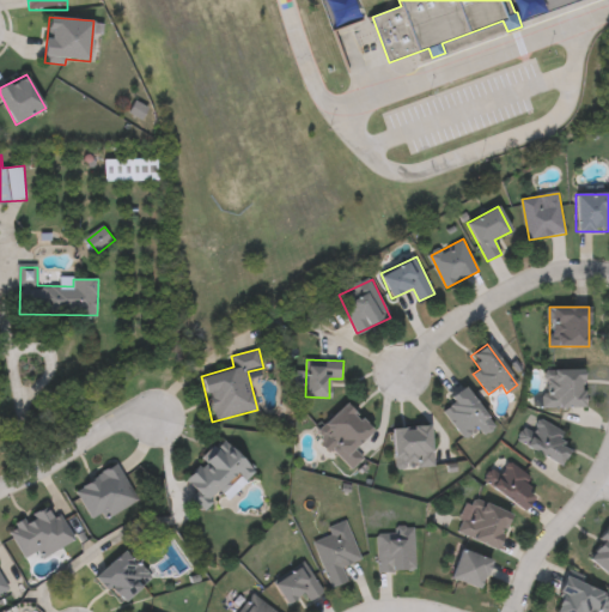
[(584,369),(584,407),(544,407),(544,369),(584,369)]
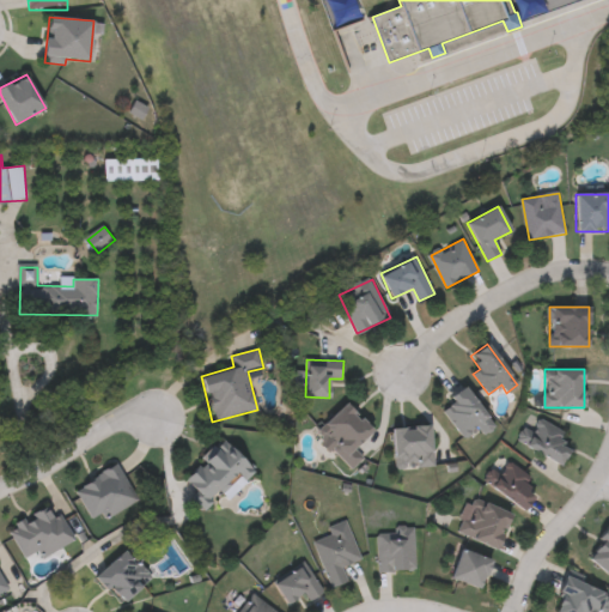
[(494,428),(483,436),(479,429),(463,440),(443,410),(451,404),(448,399),(466,386),(494,428)]
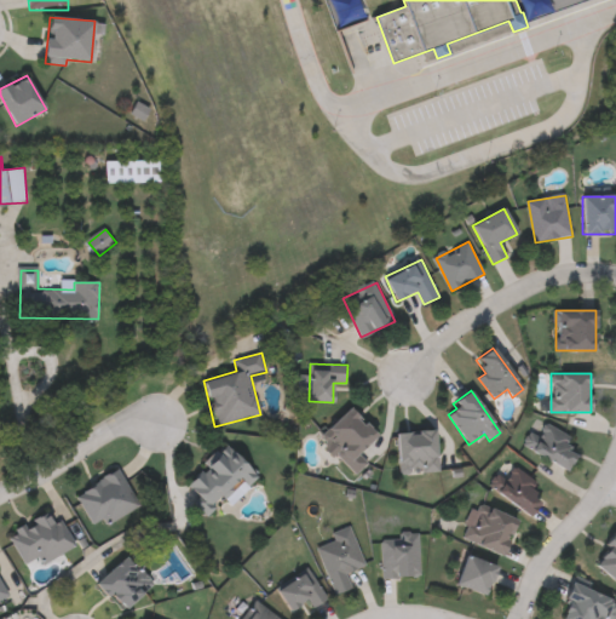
[(368,464),(356,475),(321,435),(350,408),(375,437),(358,453),(368,464)]
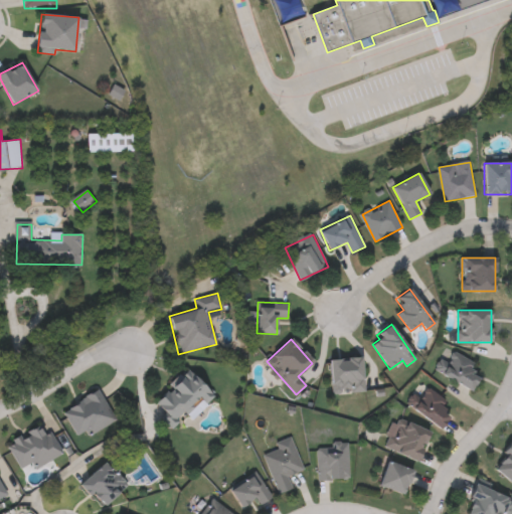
[(476,364),(472,372),(480,376),(471,392),(438,373),(451,350),(476,364)]
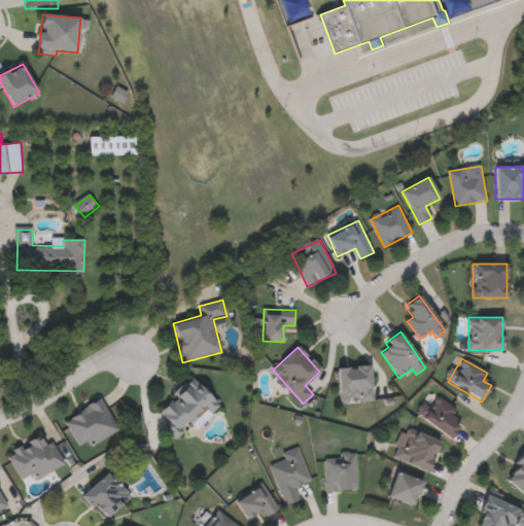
[(372,401),(338,402),(338,367),(372,366),(372,401)]
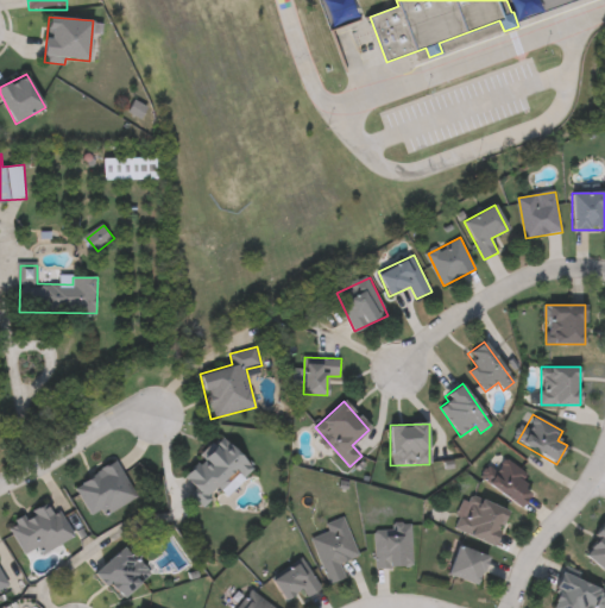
[(244,480),(235,471),(203,502),(180,477),(221,437),(253,470),(244,480)]
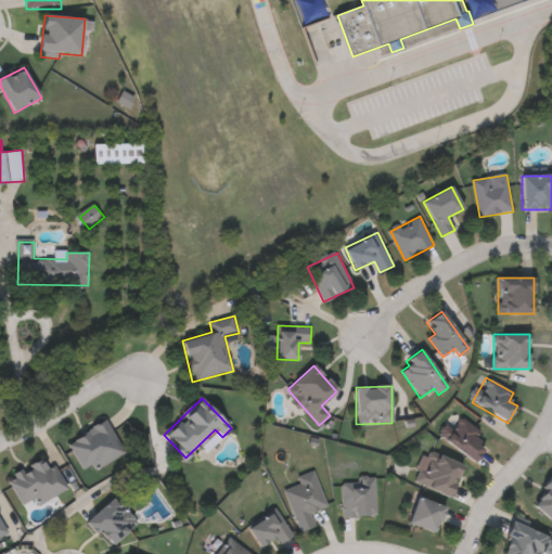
[(471,419),(487,453),(465,463),(449,429),(471,419)]
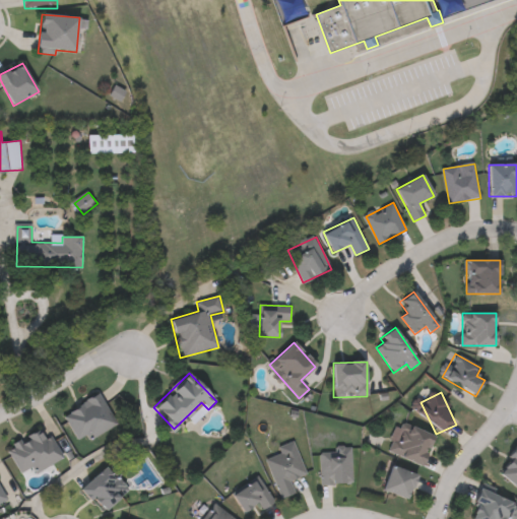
[(435,438),(419,467),(387,451),(401,420),(435,438)]
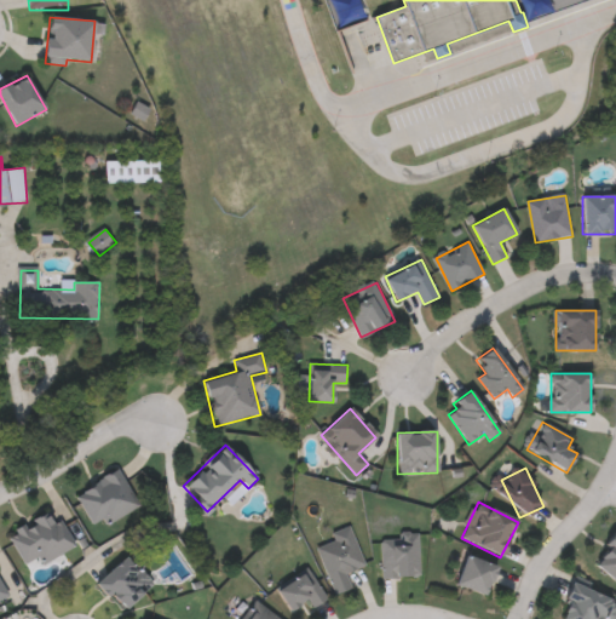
[(334,534),(352,528),(367,567),(349,574),(353,589),(337,595),(318,550),(338,542),(334,534)]
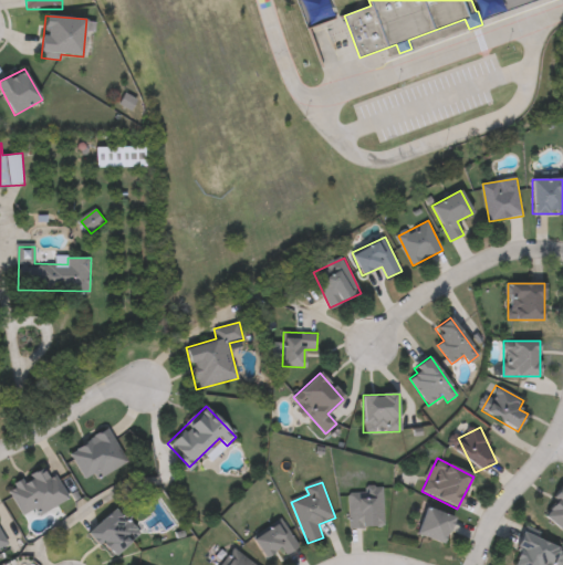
[(384,488),(384,527),(351,527),(351,488),(384,488)]
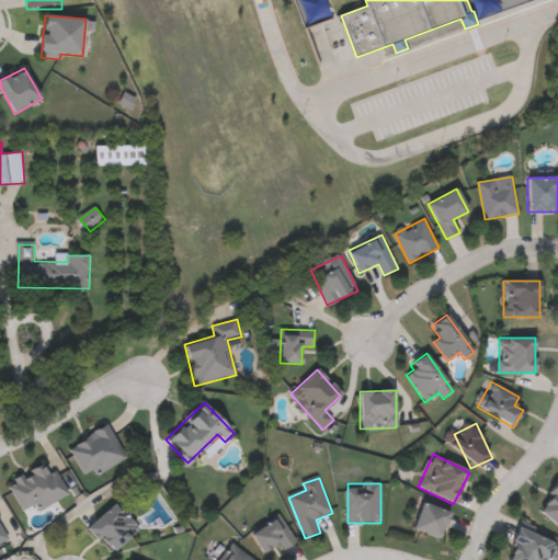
[(557,526),(536,509),(557,483),(557,526)]
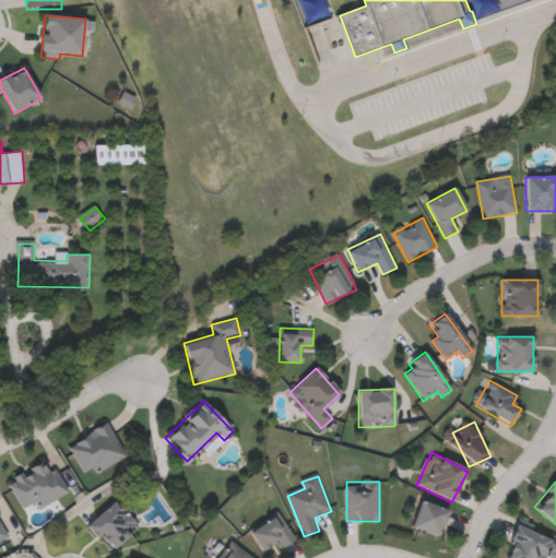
[(108,551),(87,523),(120,500),(140,527),(108,551)]
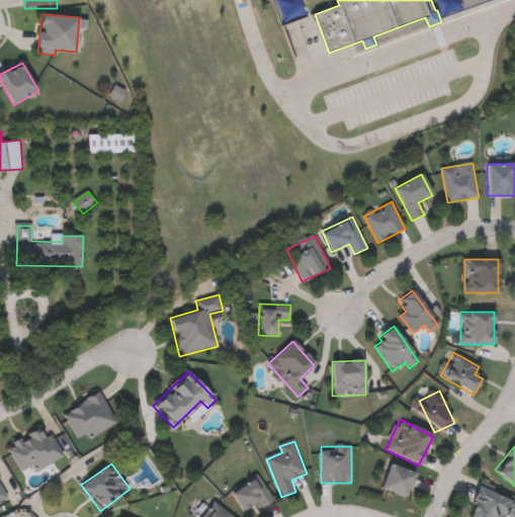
[(380,490),(389,464),(415,474),(407,498),(380,490)]
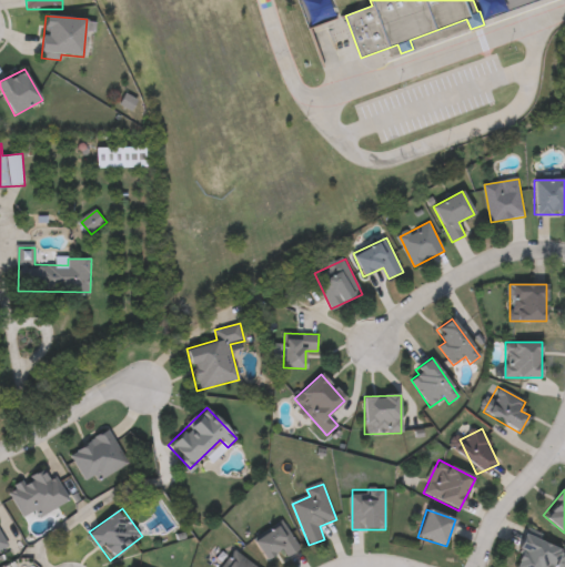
[(282,549),(264,560),(253,542),(284,522),(301,548),(288,557),(282,549)]
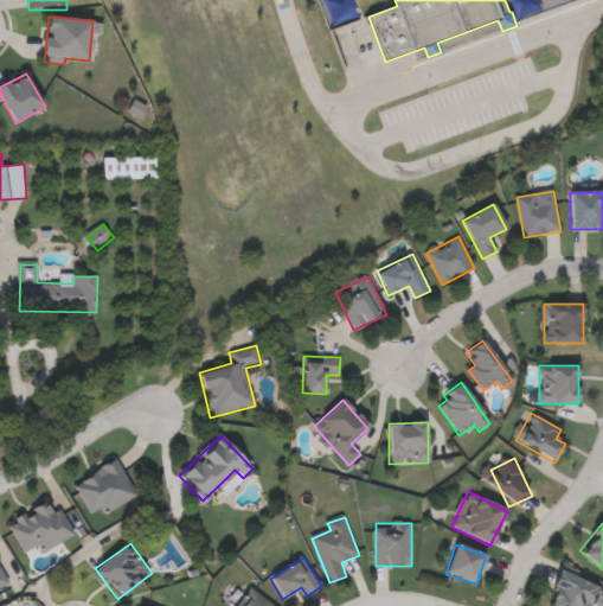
[(0,566),(10,586),(0,589),(0,566)]
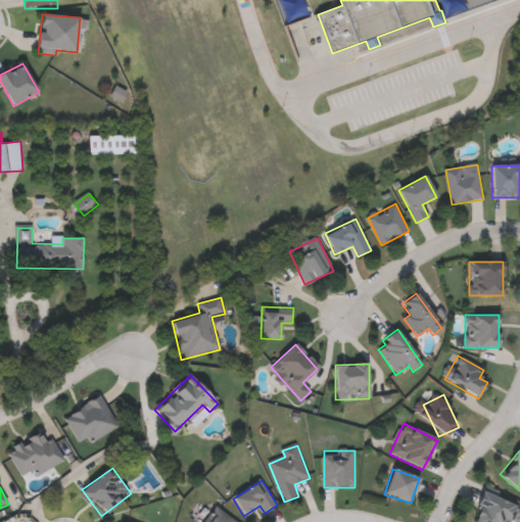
[(519,518),(518,521),(473,521),(481,494),(519,505),(519,518)]
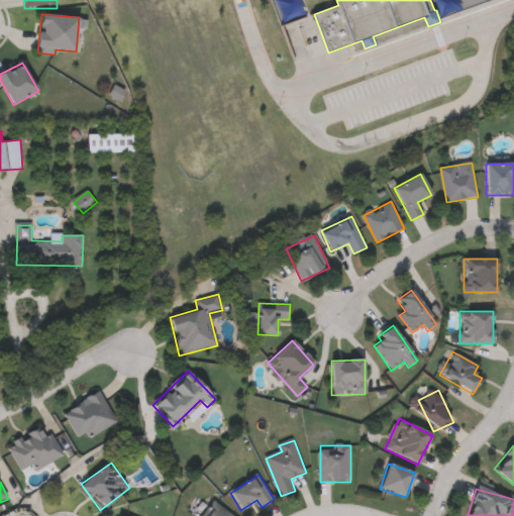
[(202,515),(214,501),(233,515),(202,515)]
